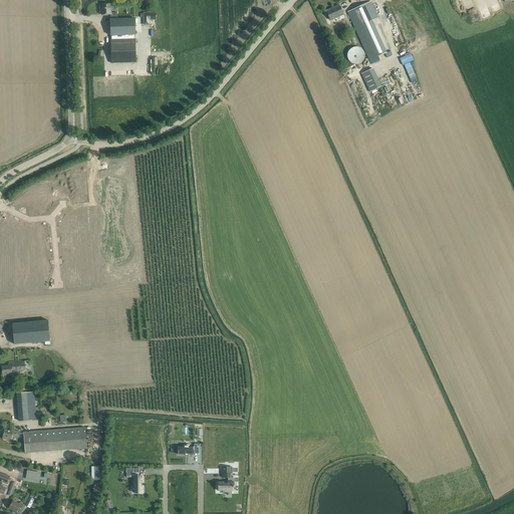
[(370,1),(347,12),(369,60),(371,64),(380,60),(378,56),(387,52),(372,21),(378,18),(370,1)]
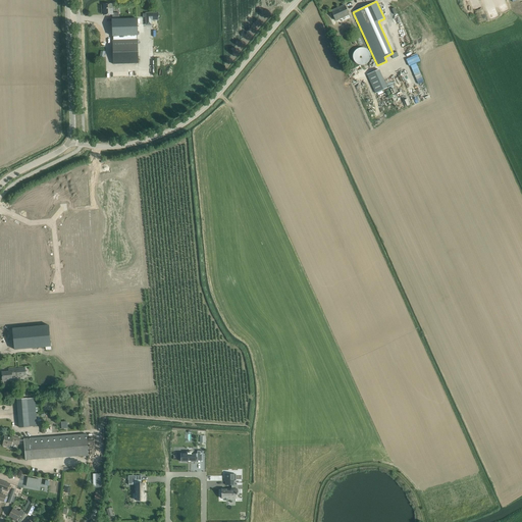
[(112,4),(104,4),(104,15),(112,14),(112,19),(112,21),(112,36),(113,36),(113,40),(137,39),(137,36),(137,33),(137,18),(119,19),(119,12),(112,13),(112,4)]
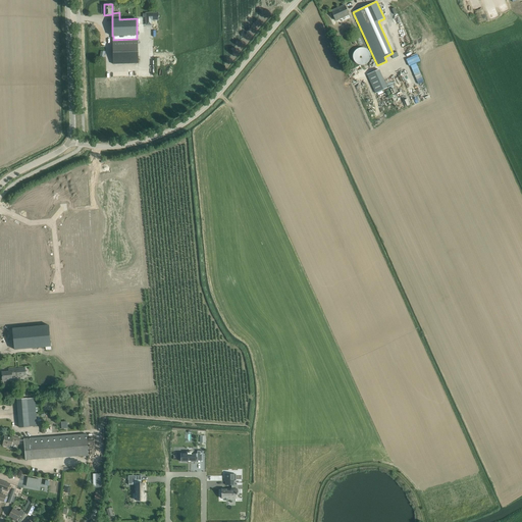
[(331,11),(333,15),(335,20),(349,14),(345,5),(331,11)]
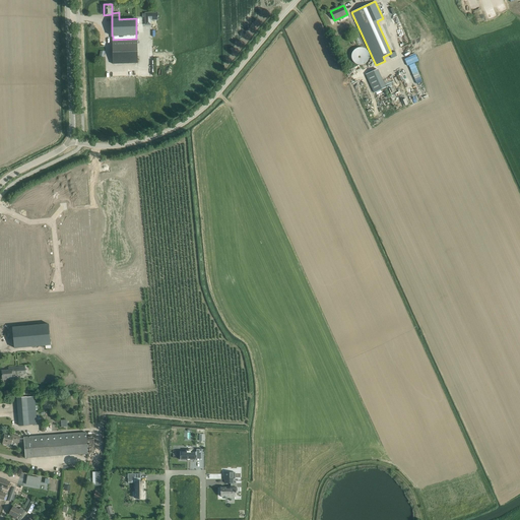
[(157,12),(145,13),(145,25),(151,24),(151,20),(158,20),(157,12)]
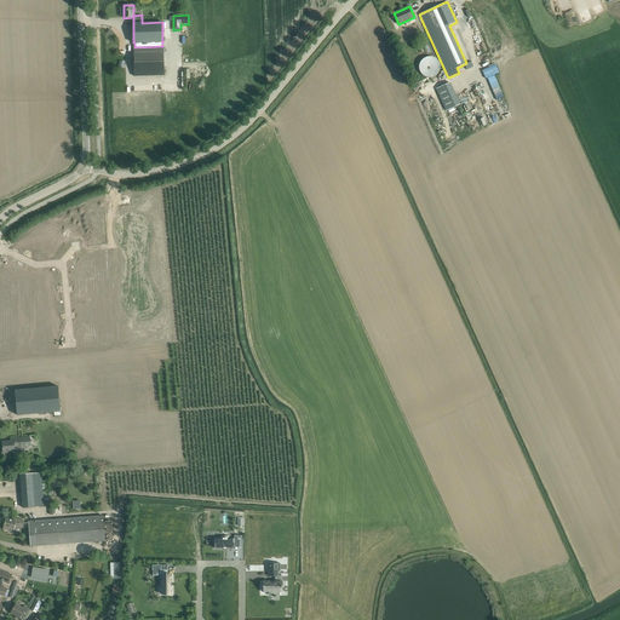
[(139,47),(133,49),(135,76),(165,75),(164,47),(139,47)]
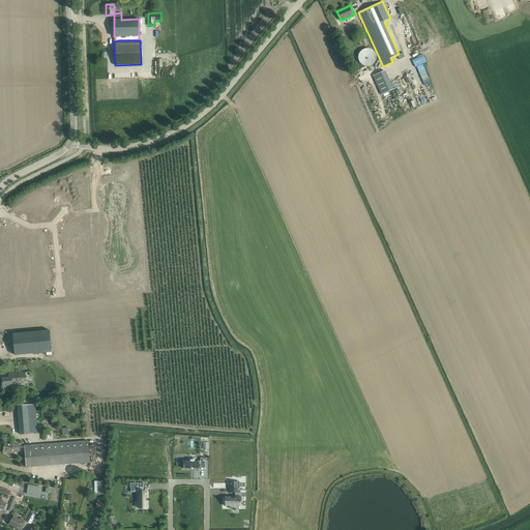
[(374,51),(373,50),(372,50),(372,49),(371,49),(370,49),(369,49),(367,49),(366,49),(365,49),(364,49),(363,49),(362,50),(361,50),(361,51),(360,52),(359,53),(359,54),(358,55),(358,56),(358,57),(358,58),(358,59),(359,60),(359,61),(359,62),(360,62),(360,63),(361,64),(362,64),(362,65),(363,65),(364,65),(365,66),(366,66),(367,66),(369,66),(370,66),(370,65),(371,65),(372,65),(373,64),(374,64),(374,63),(375,62),(376,61),(376,60),(376,59),(376,58),(376,57),(376,56),(376,55),(376,54),(375,53),(375,52),(374,51)]
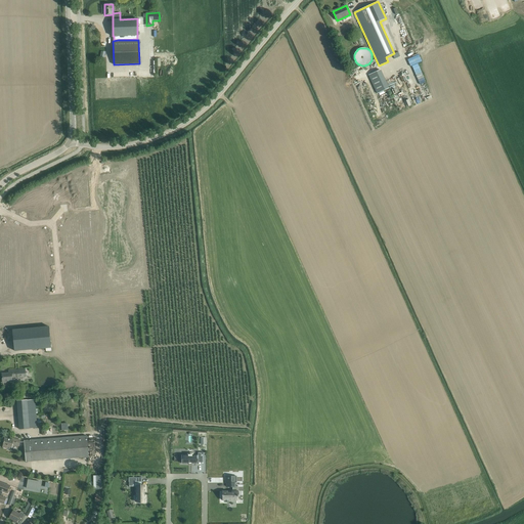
[(411,67),(413,72),(415,74),(421,72),(420,69),(418,63),(411,67)]
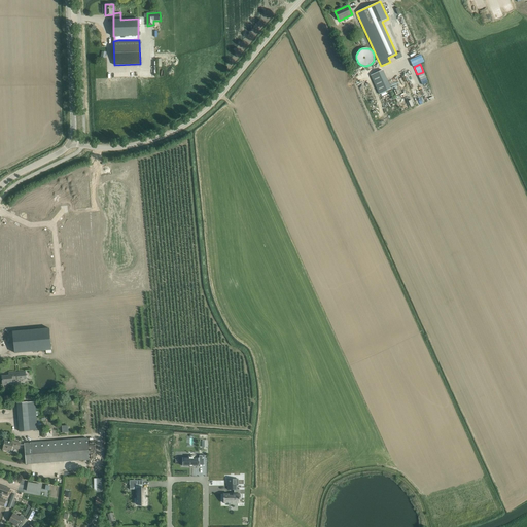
[(381,69),(371,73),(381,93),(390,89),(381,69)]
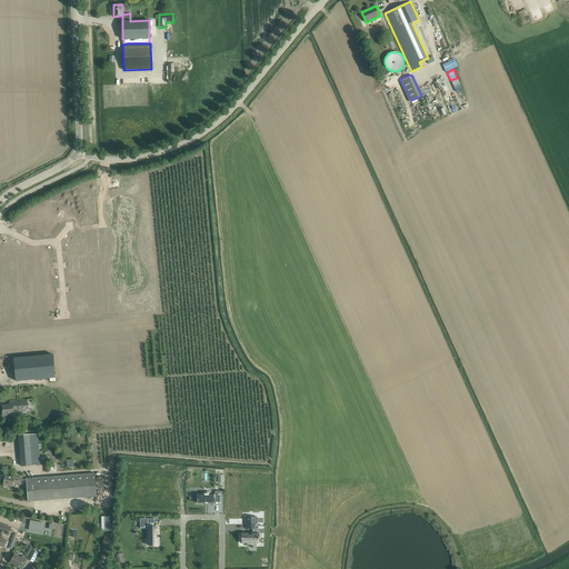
[(91,205),(75,206),(76,219),(92,218),(91,205)]
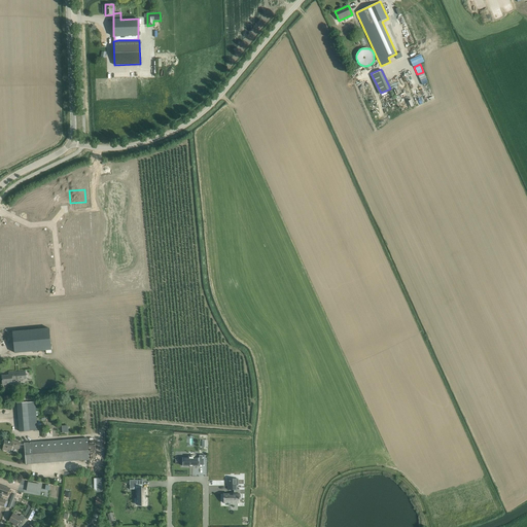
[(35,213),(40,203),(34,201),(32,204),(27,201),(22,213),(30,216),(32,212),(32,213),(33,212),(35,213)]
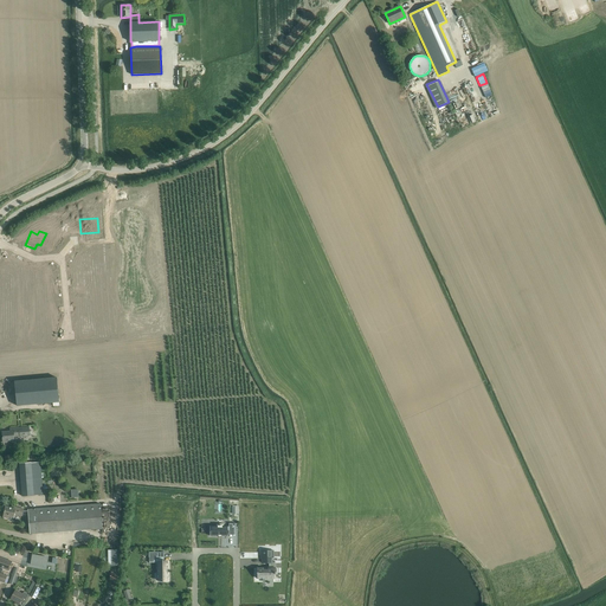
[(78,265),(78,271),(91,269),(91,260),(89,260),(89,252),(79,253),(79,260),(77,262),(78,265)]
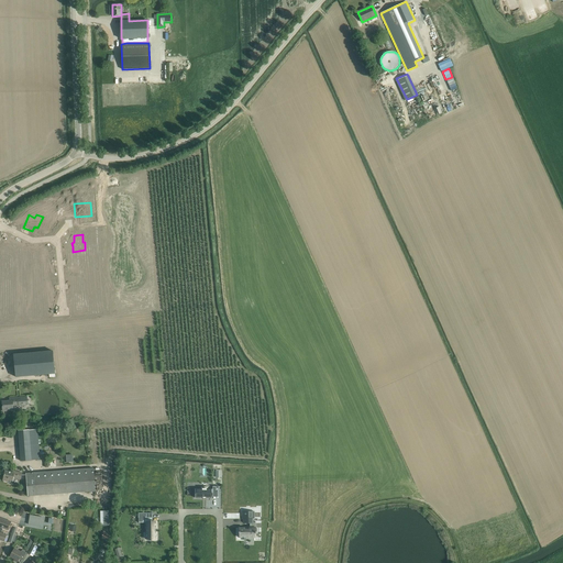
[(81,255),(74,256),(74,263),(70,264),(72,276),(76,276),(76,277),(80,277),(80,271),(79,271),(78,265),(83,264),(81,255)]
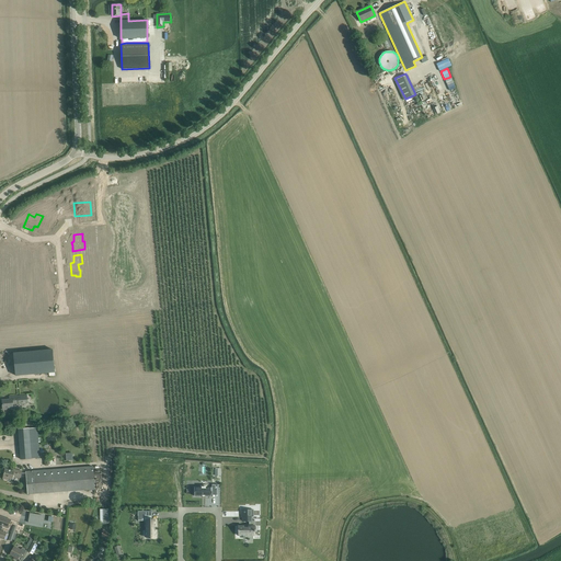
[(0,282),(0,290),(9,293),(10,284),(0,282)]
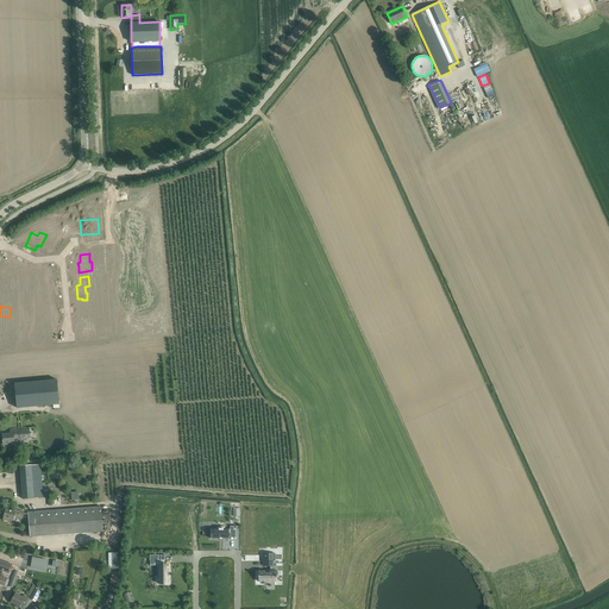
[(57,380),(16,383),(17,408),(52,405),(54,408),(60,408),(57,380)]
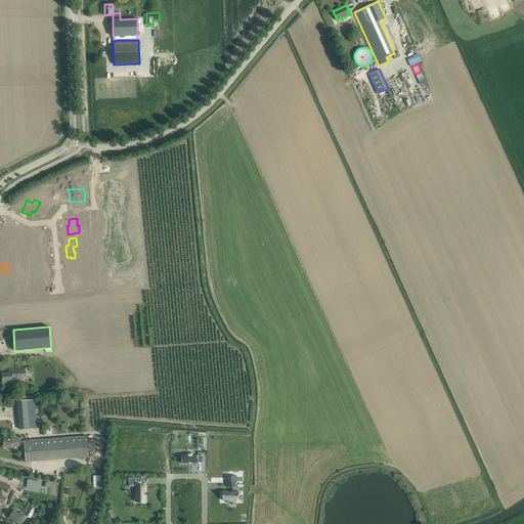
[(2,374),(3,383),(12,382),(12,377),(17,377),(17,378),(26,377),(26,369),(16,369),(9,370),(9,374),(2,374)]
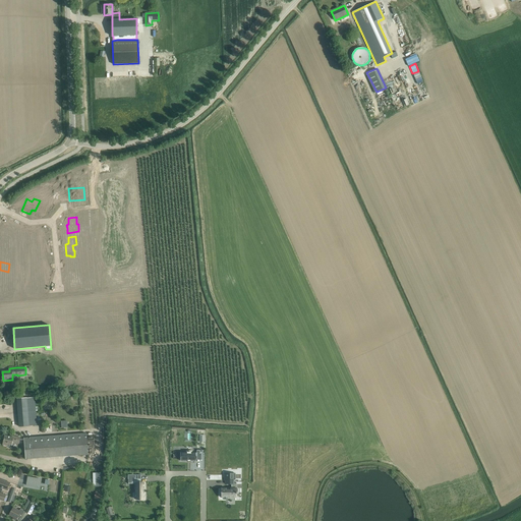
[(17,399),(19,426),(29,425),(37,424),(36,410),(38,410),(38,407),(36,407),(35,397),(31,398),(31,392),(26,393),(26,398),(17,399)]
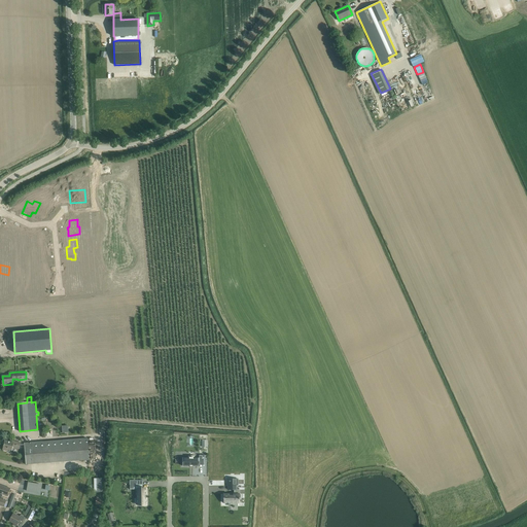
[(88,438),(25,443),(26,464),(89,459),(88,438)]
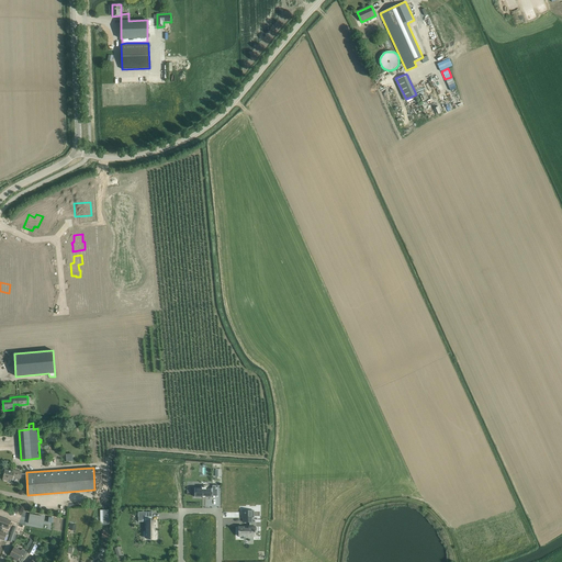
[(6,470),(3,480),(9,481),(9,479),(12,480),(13,476),(21,478),(22,472),(13,470),(12,472),(6,470)]
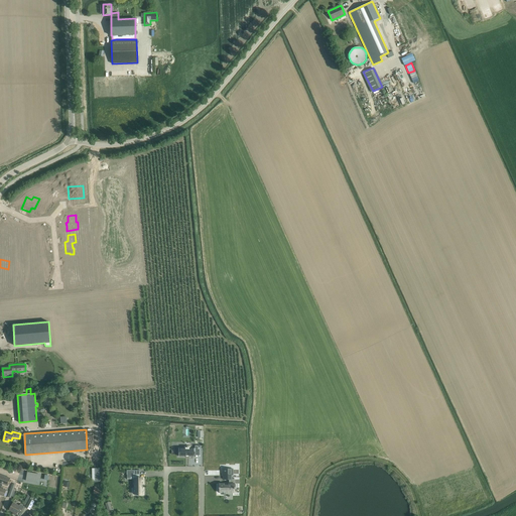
[(178,450),(178,457),(194,457),(194,452),(196,452),(196,450),(201,450),(201,445),(195,445),(195,448),(190,448),(190,446),(184,446),(184,448),(179,447),(179,450),(178,450)]
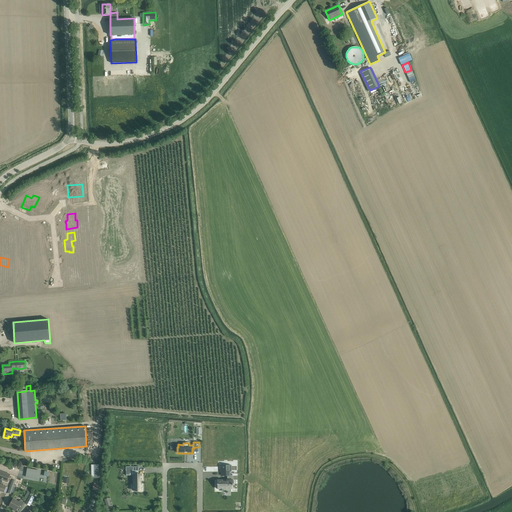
[(217,483),(217,485),(217,489),(233,489),(233,485),(233,483),(233,480),(233,475),(230,475),(230,472),(231,472),(231,465),(220,465),(220,472),(222,472),(222,476),(227,476),(227,480),(226,480),(226,481),(223,481),(223,480),(217,480),(217,483)]
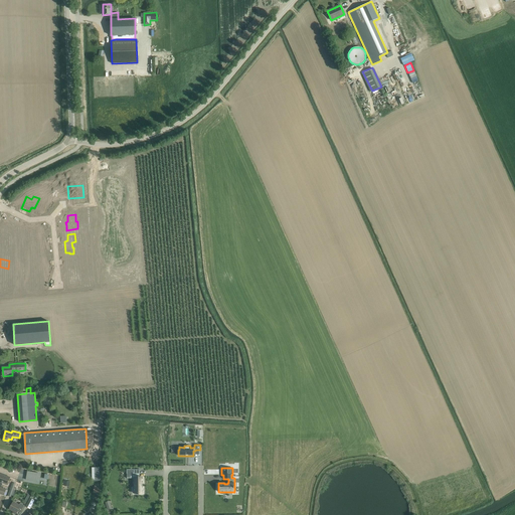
[(140,469),(127,469),(127,474),(127,478),(134,478),(134,493),(143,493),(143,486),(142,486),(142,484),(143,484),(143,478),(139,478),(139,474),(140,474),(140,469)]
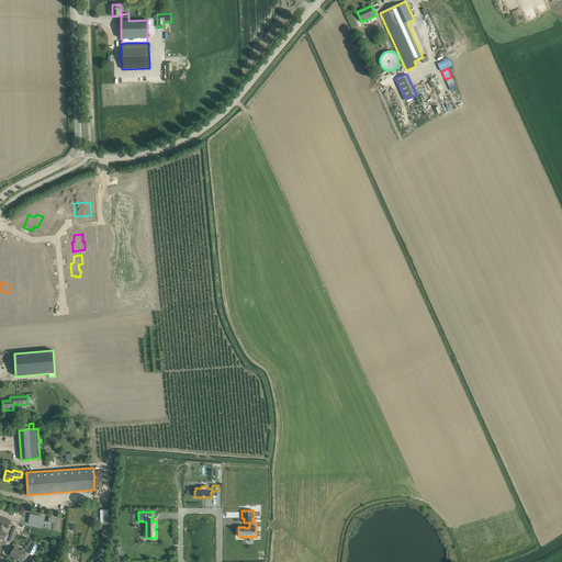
[(30,514),(29,524),(37,525),(38,520),(41,520),(42,516),(30,514)]
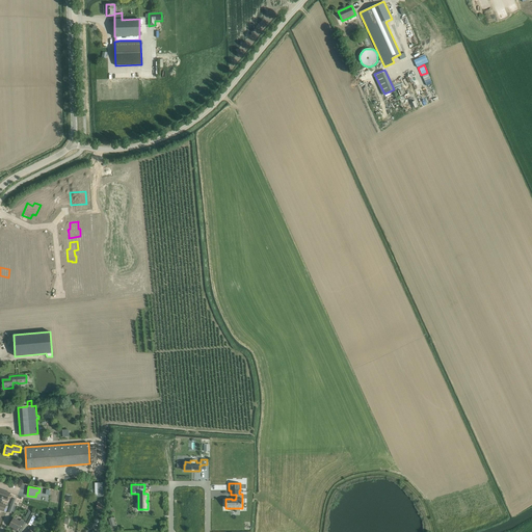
[(2,499),(8,501),(10,493),(0,488),(0,500),(1,501),(2,499)]
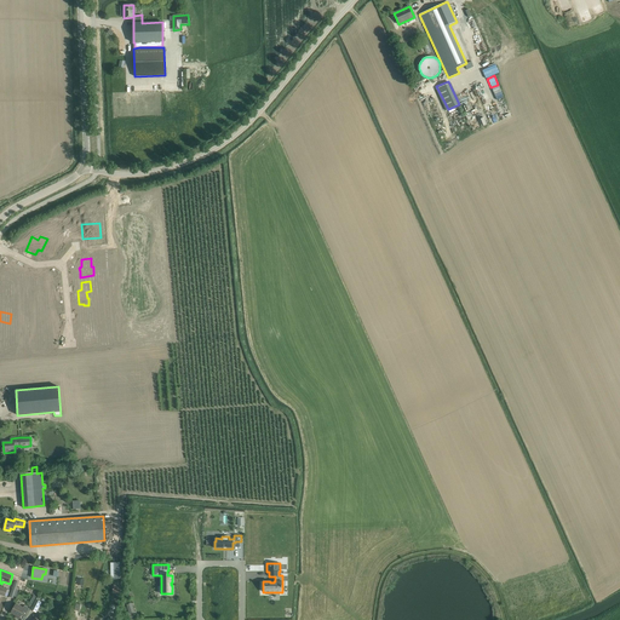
[(36,600),(30,609),(36,613),(41,602),(36,600)]
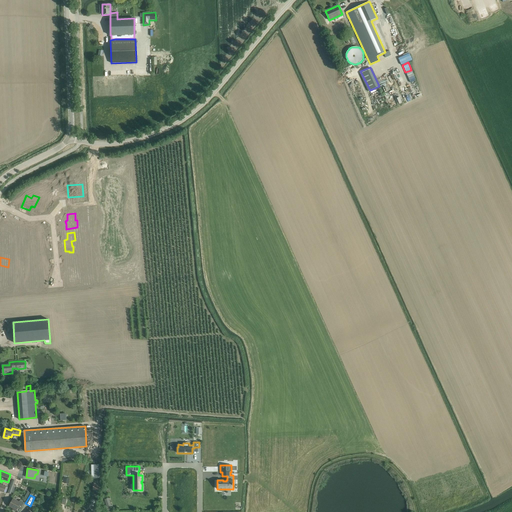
[(13,498),(11,502),(9,506),(15,509),(14,510),(16,511),(17,508),(20,510),(23,506),(24,502),(20,500),(19,502),(13,498)]
